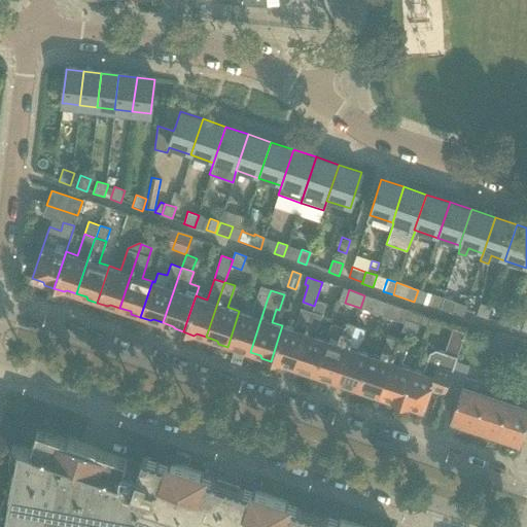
[(428,305),(438,308),(442,297),(432,293),(428,305)]
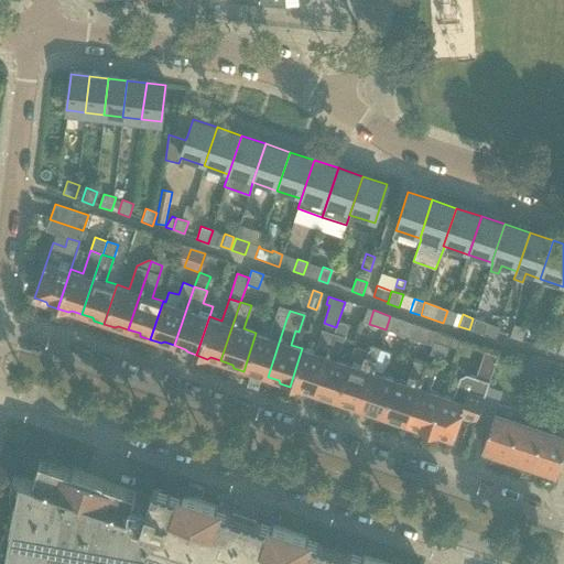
[(257,372),(268,377),(286,318),(275,315),(268,337),(256,333),(243,371),(253,375),(257,372)]
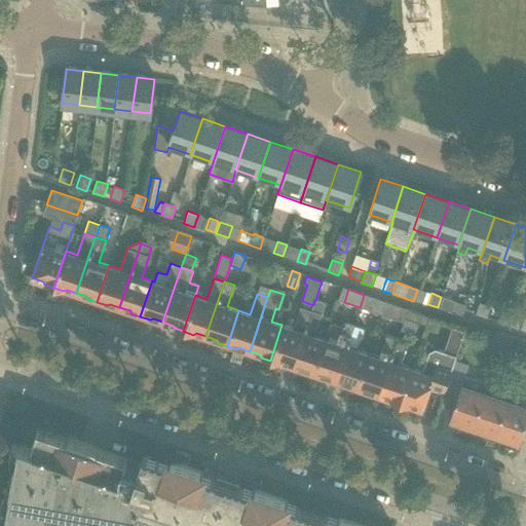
[(364,295),(360,307),(381,314),(385,302),(364,295)]
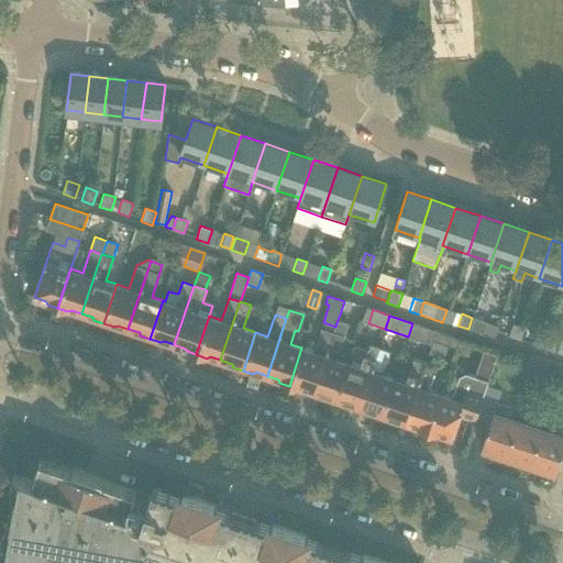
[(472,318),(468,329),(493,338),(497,327),(492,324),(482,321),(472,318)]
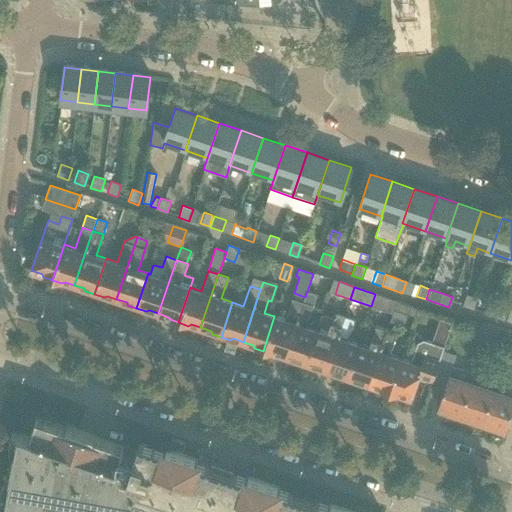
[(296,362),(304,365),(315,331),(305,327),(316,294),(307,291),(305,297),(303,304),(301,304),(284,356),(295,359),(296,362)]
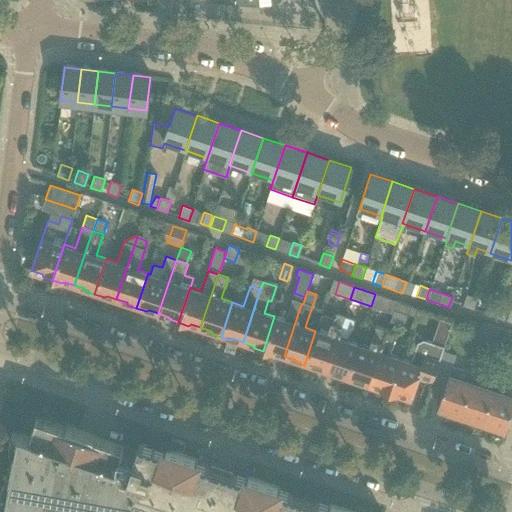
[(375,294),(371,306),(384,311),(388,298),(375,294)]
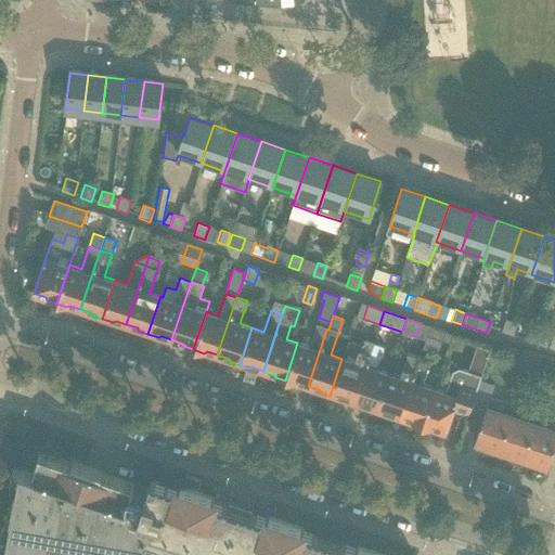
[(506,320),(502,332),(513,336),(517,323),(506,320)]
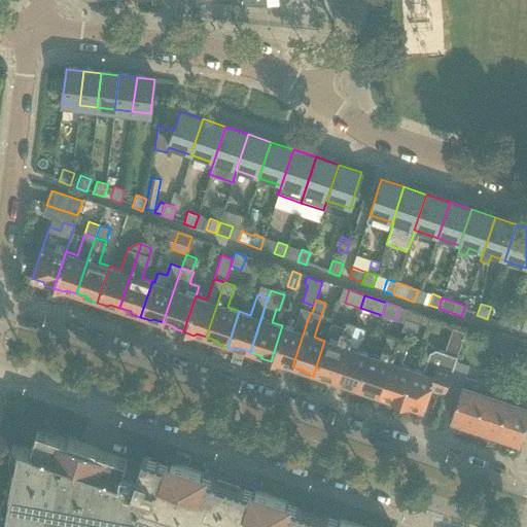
[(282,362),(292,366),(310,313),(300,309),(293,329),(282,325),(271,361),(280,364),(282,362)]
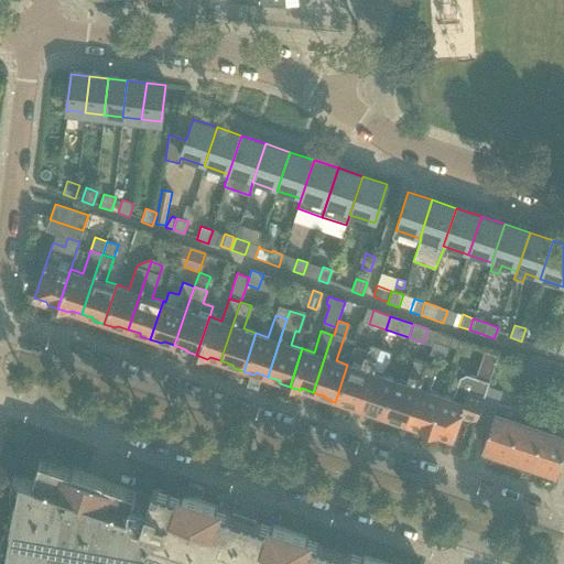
[(436,332),(433,340),(457,349),(459,340),(436,332)]
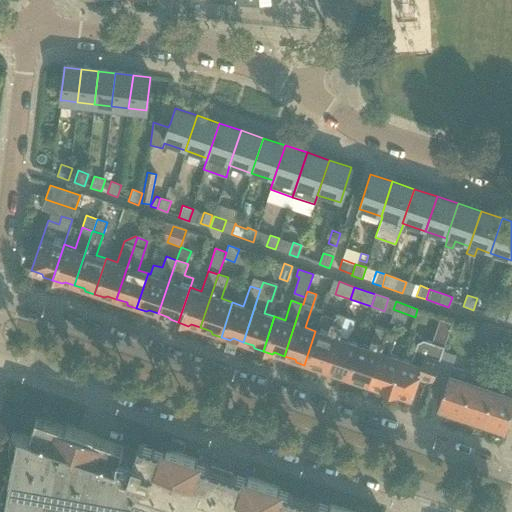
[(489,302),(485,314),(504,321),(508,309),(489,302)]
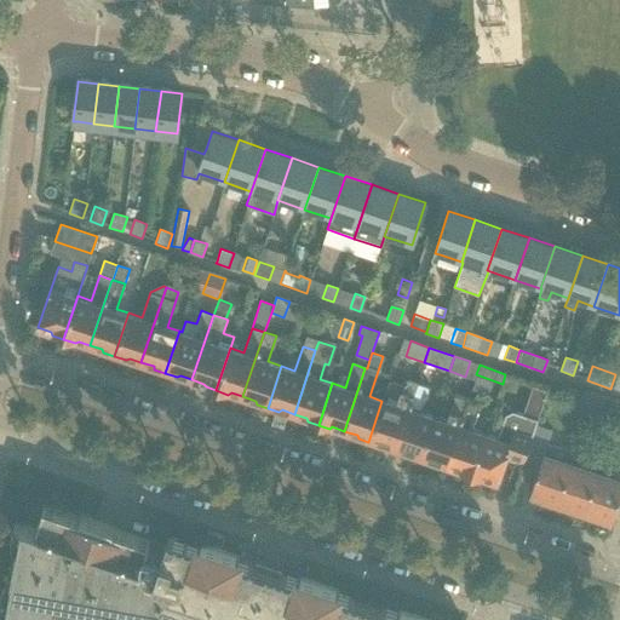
[(552,379),(550,389),(563,394),(567,384),(552,379)]
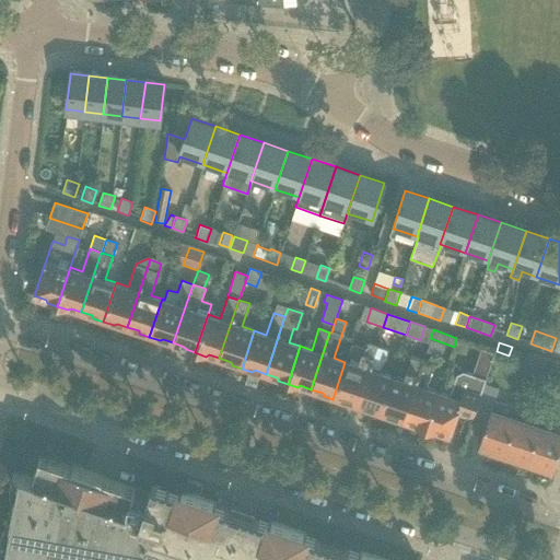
[(346,401),(357,405),(376,347),(364,343),(362,348),(351,345),(345,362),(333,399),(342,403),(346,401)]
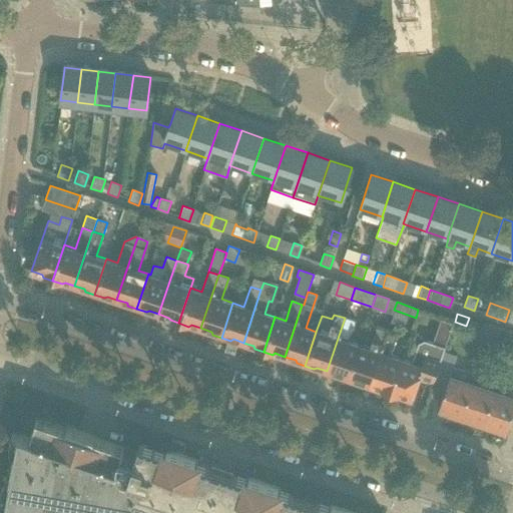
[(339,377),(347,380),(358,346),(348,343),(355,322),(345,318),(327,371),(338,374),(339,377)]
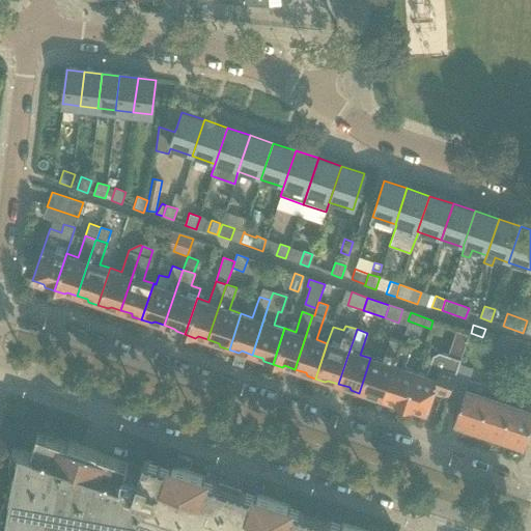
[(494,332),(490,343),(498,346),(501,335),(494,332)]
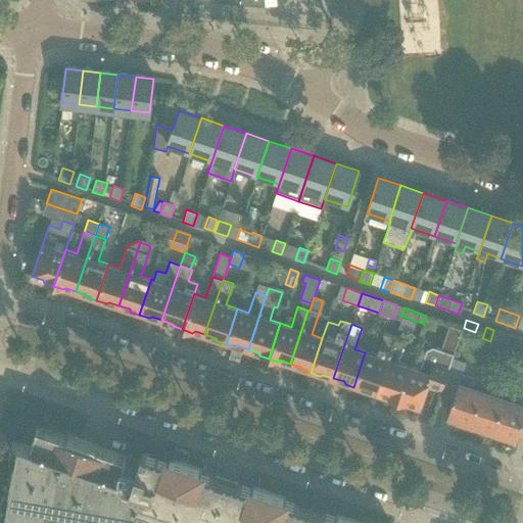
[(464,328),(461,335),(472,339),(475,332),(464,328)]
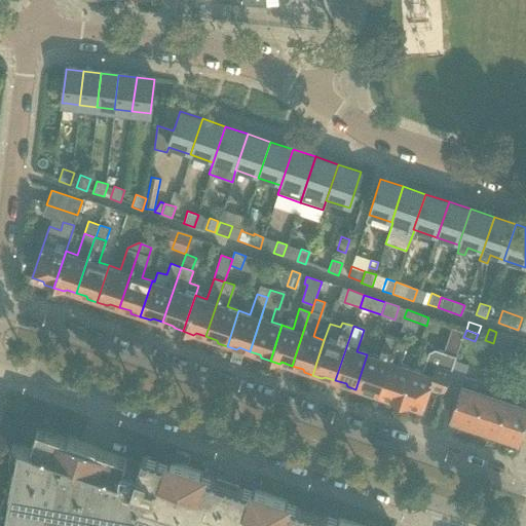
[(496,332),(493,343),(500,346),(504,334),(496,332)]
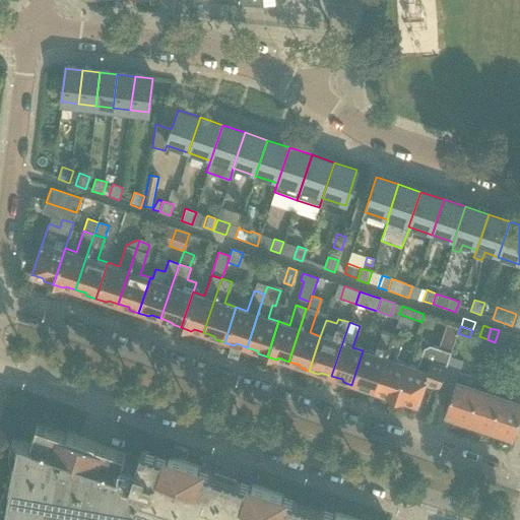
[(499,330),(495,342),(503,344),(507,333),(499,330)]
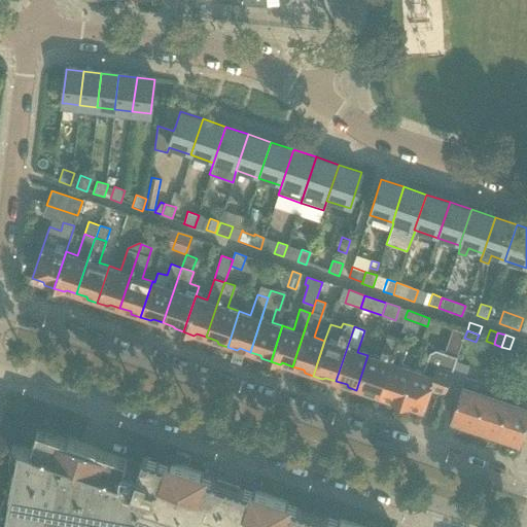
[(369,392),(378,395),(396,342),(385,338),(378,359),(367,355),(356,390),(365,393),(369,392)]
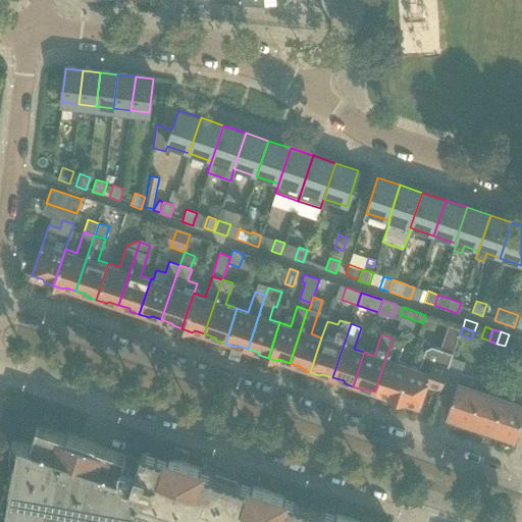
[(460,334),(458,343),(469,347),(471,338),(460,334)]
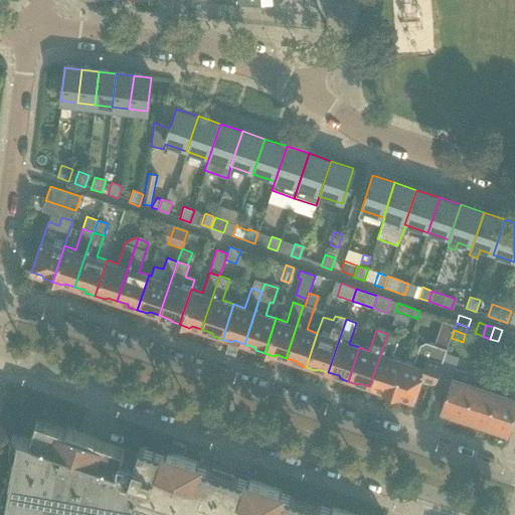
[(502,330),(498,341),(505,344),(509,332),(502,330)]
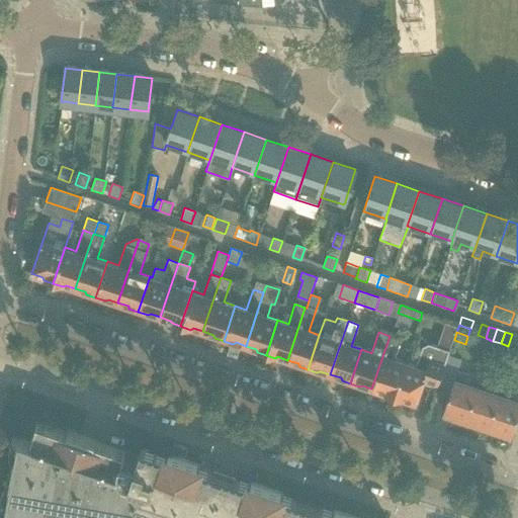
[(517,336),(512,334),(508,346),(516,348),(517,342),(517,336)]
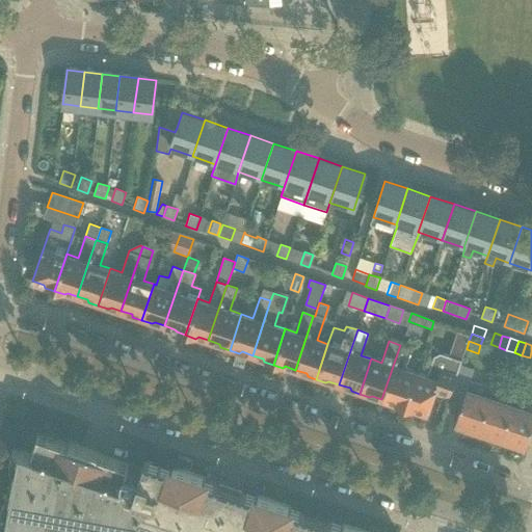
[(396,406),(403,408),(415,373),(403,370),(410,348),(400,345),(381,399),(394,403),(396,406)]
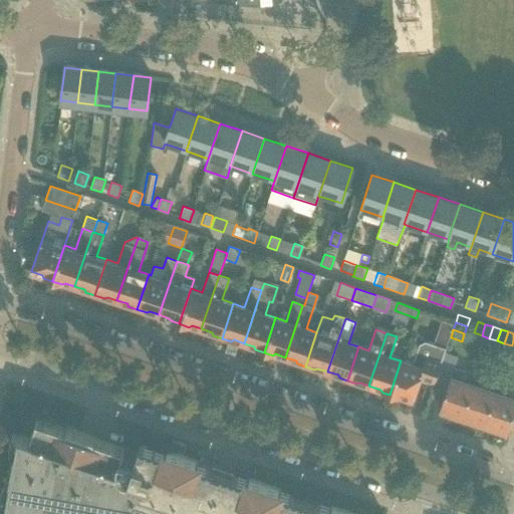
[(451,337),(448,345),(459,348),(462,341),(451,337)]
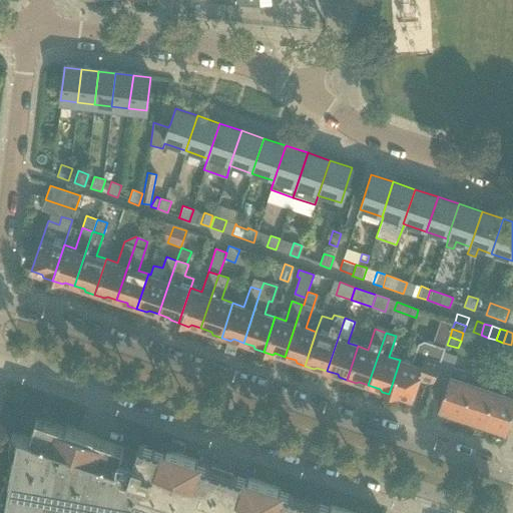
[(419,377),(434,382),(444,352),(445,348),(423,340),(417,343),(410,364),(400,360),(389,394),(398,397),(401,396),(412,399),(419,377)]
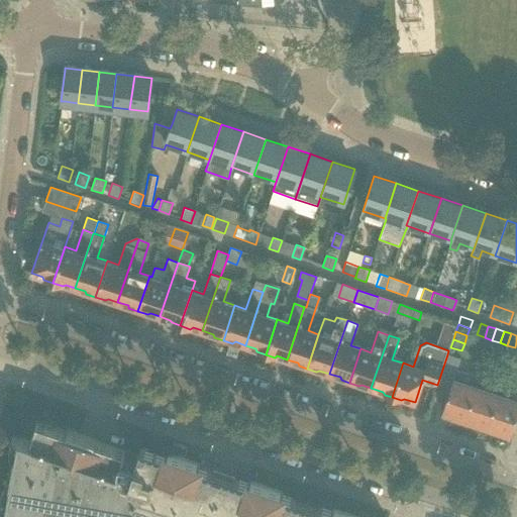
[(450,347),(447,354),(459,358),(461,350),(450,347)]
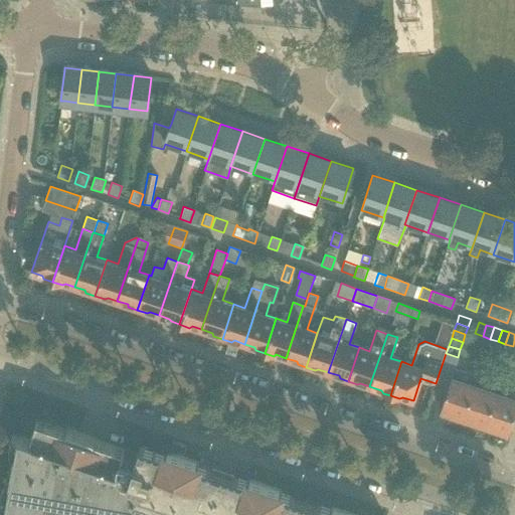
[(514,347),(513,346),(501,379),(514,383),(514,347)]
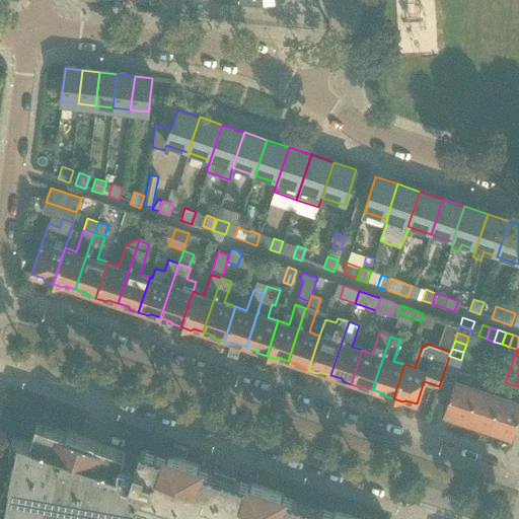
[(449,356),(447,364),(458,368),(461,360),(449,356)]
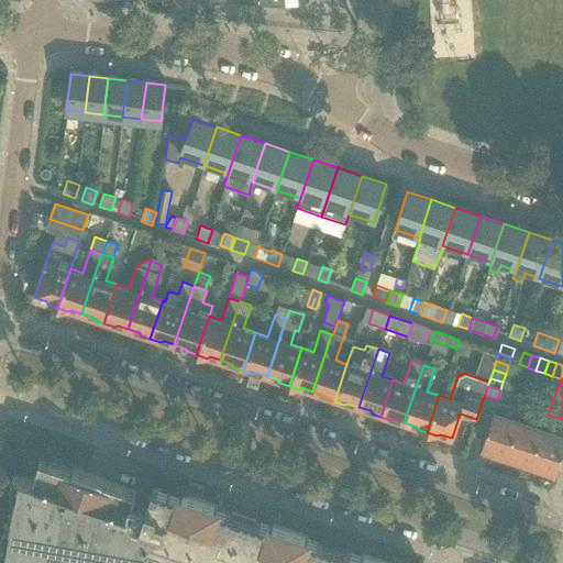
[(485,395),(481,407),(489,410),(492,404),(495,405),(497,399),(485,395)]
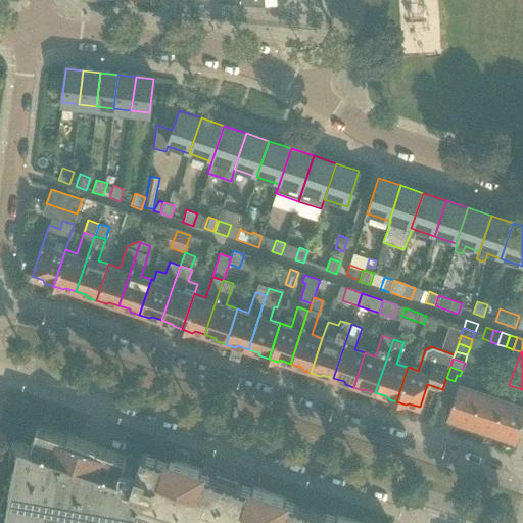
[(455,381),(442,415),(517,440),(522,421),(522,397),(520,403),(468,385),(470,379),(460,376),(457,375),(455,381)]
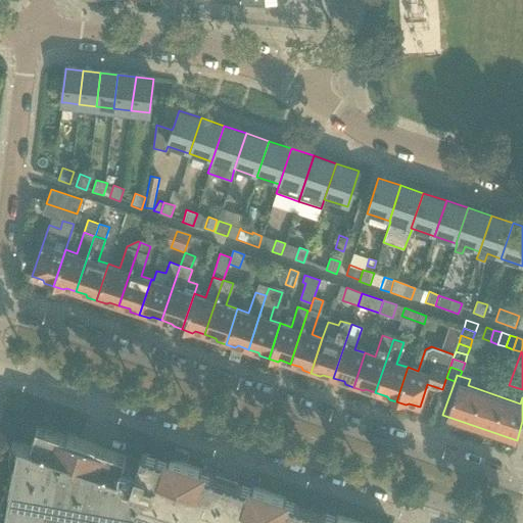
[(44,522),(46,514),(47,507),(60,509),(60,514),(89,519),(90,515),(103,517),(101,522),(103,522),(105,518),(119,520),(117,522),(361,522),(336,515),(335,518),(321,513),(311,510),(310,510),(299,506),(285,502),(286,497),(251,486),(250,489),(236,485),(215,478),(200,473),(201,470),(169,459),(167,462),(141,453),(138,462),(136,468),(124,464),(126,458),(126,457),(95,446),(96,444),(67,435),(67,436),(45,429),(43,435),(40,437),(34,435),(30,446),(18,442),(16,459),(12,458),(6,487),(11,488),(8,502),(2,501),(2,502),(8,503),(5,517),(1,516),(0,522),(44,522)]
